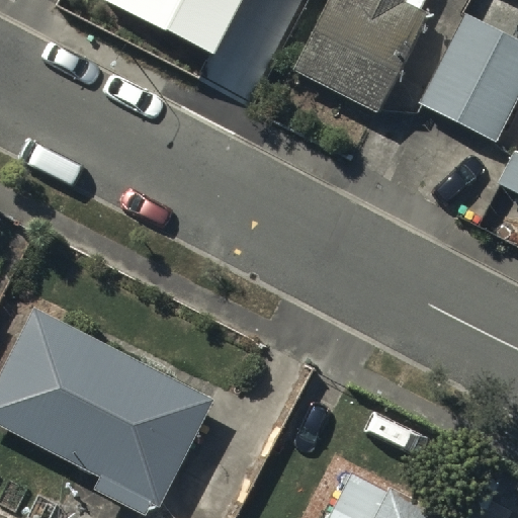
[(102,0),(211,56),(240,0),(102,0)]
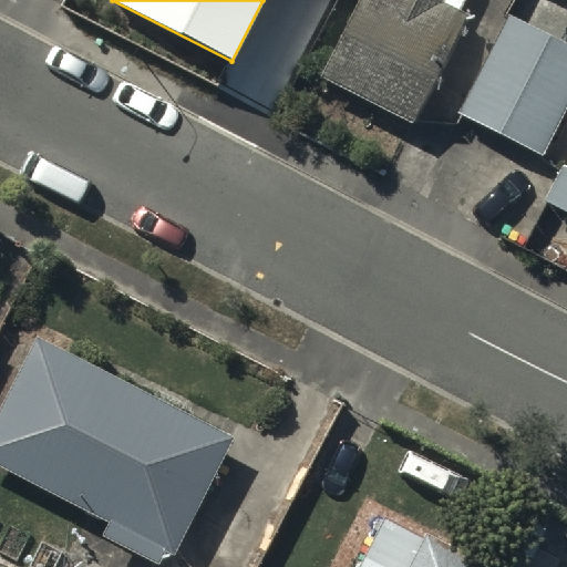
[(465,0),(358,0),(318,84),(412,130),(467,16),(460,12),(465,0)]
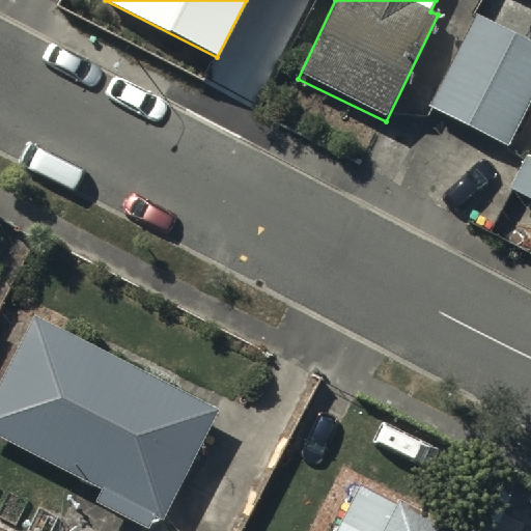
[(530,106),(530,43),(476,17),(429,109),(510,148),(530,106)]
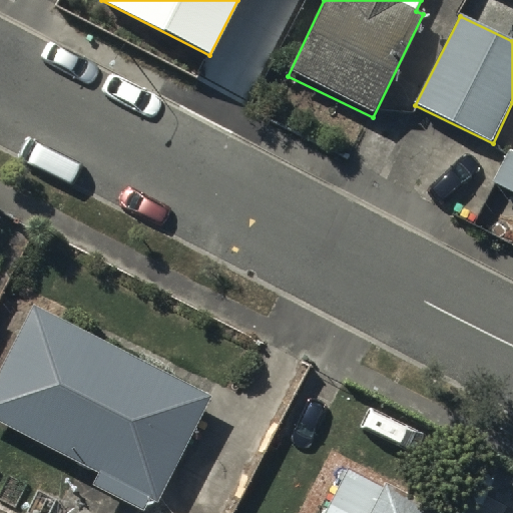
[(512,151),(504,148),(489,178),(512,190),(512,151)]
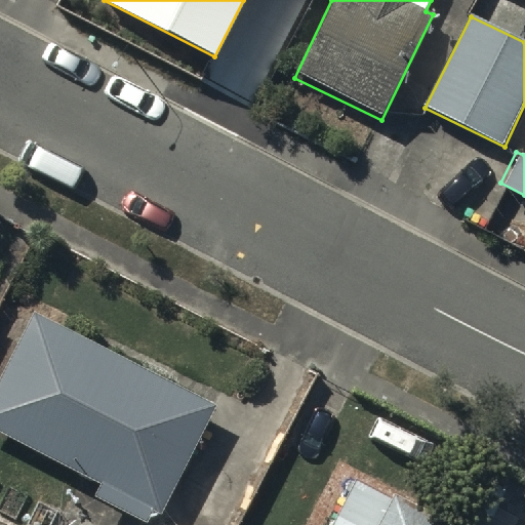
[(209,410),(35,320),(0,388),(0,426),(108,481),(99,496),(150,522),(209,410)]
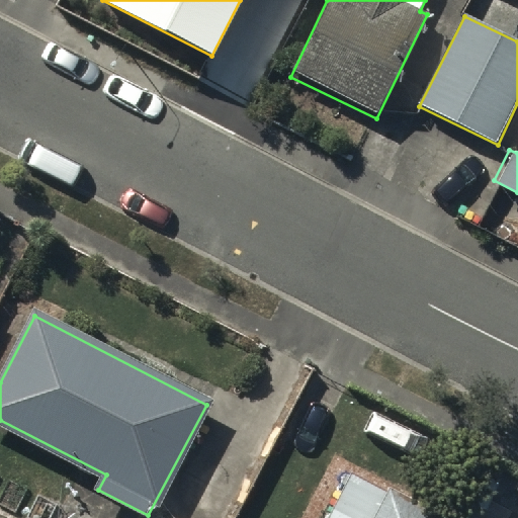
[(433,517),(355,476),(331,517),(433,517)]
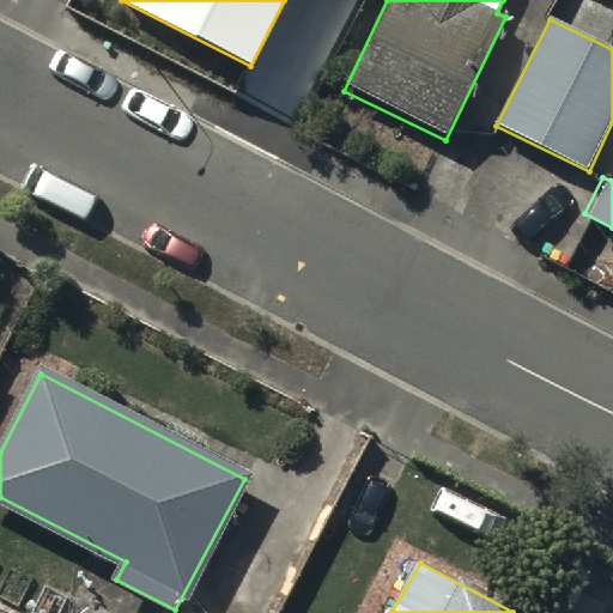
All buildings are outlined.
